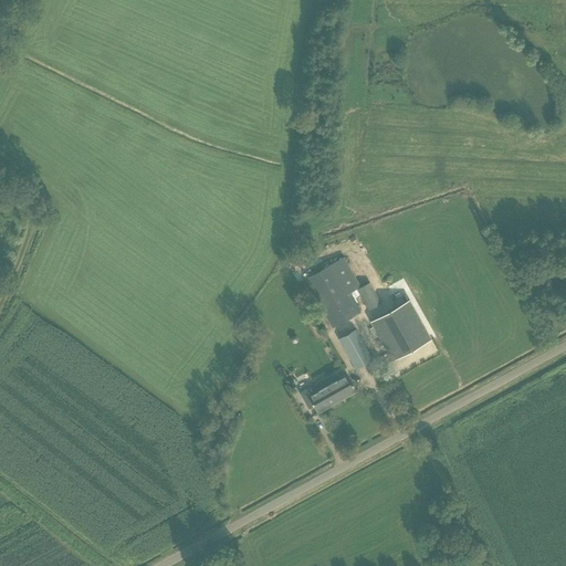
[(344,258),(305,280),(333,328),(362,313),(350,293),(360,286),(344,258)]
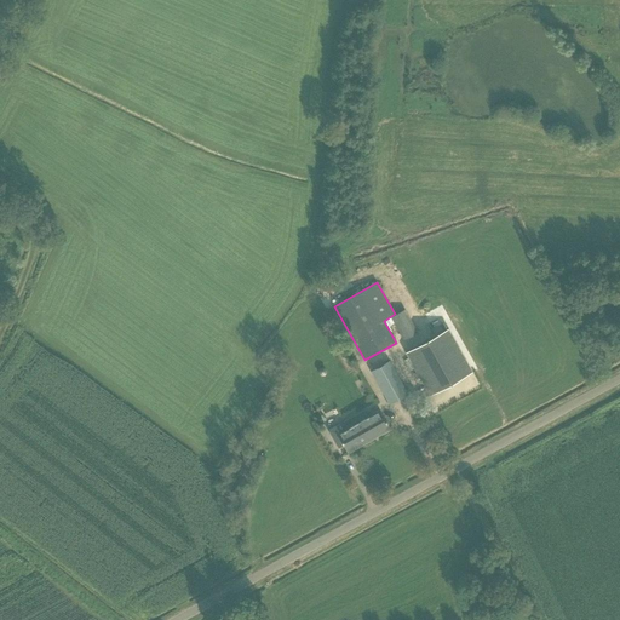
[(392,317),(405,340),(417,333),(405,310),(392,317)]
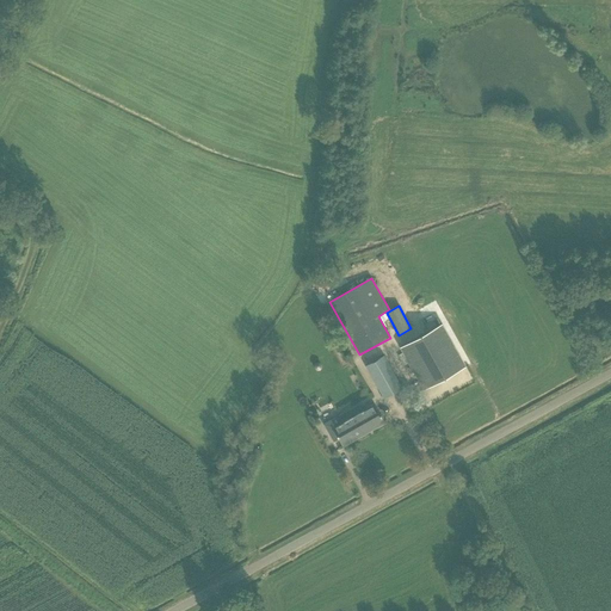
[(442,323),(401,346),(425,389),(466,366),(442,323)]
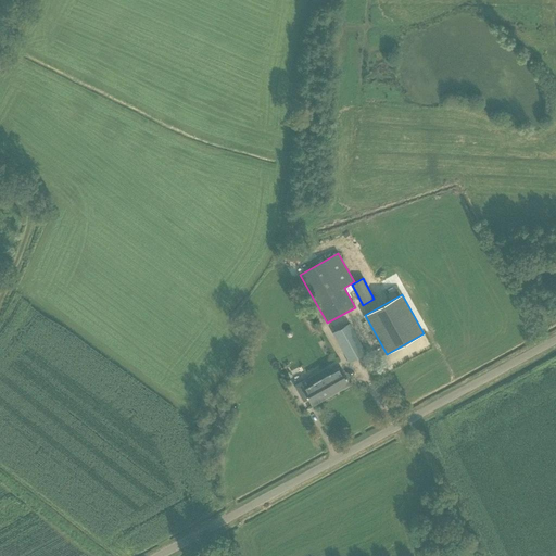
[(350,324),(332,333),(349,362),(365,353),(350,324)]
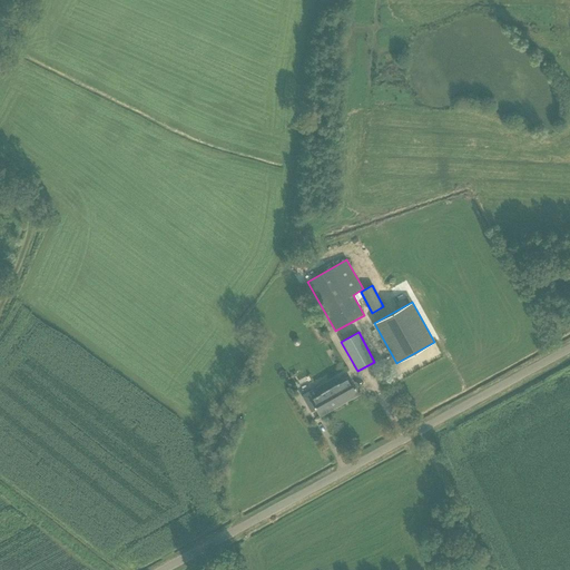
[(349,376),(318,393),(311,399),(314,405),(314,406),(315,409),(316,408),(320,415),(357,394),(355,389),(355,386),(354,386),(349,376)]
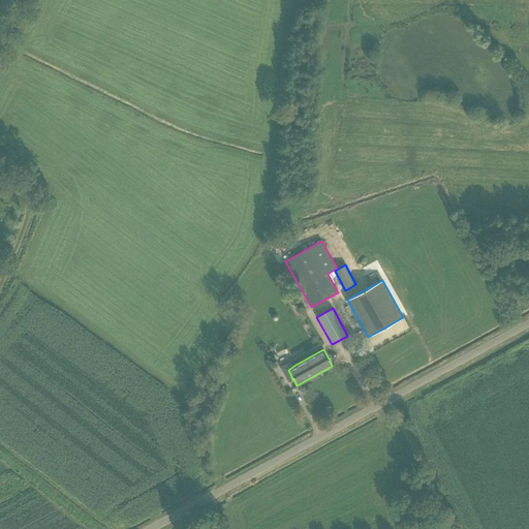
All buildings are outlined.
